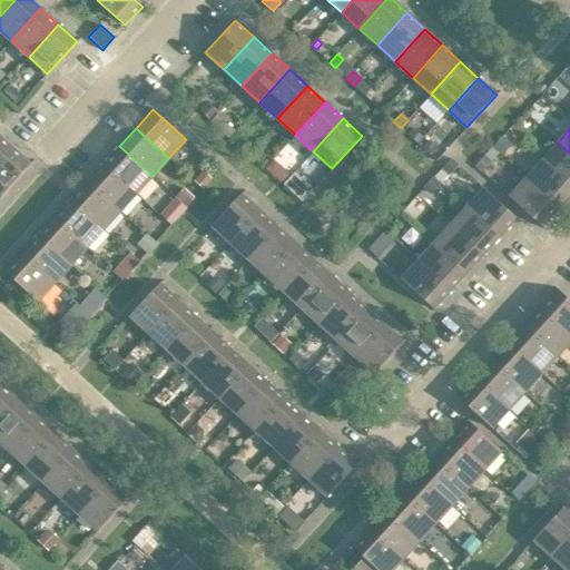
[(0,159),(12,147),(0,135),(0,159)]
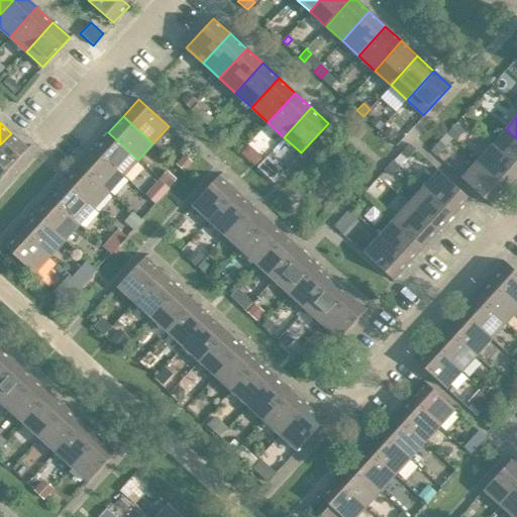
[(446,132),(447,133),(454,139),(463,130),(455,123),(449,130),(446,132)]
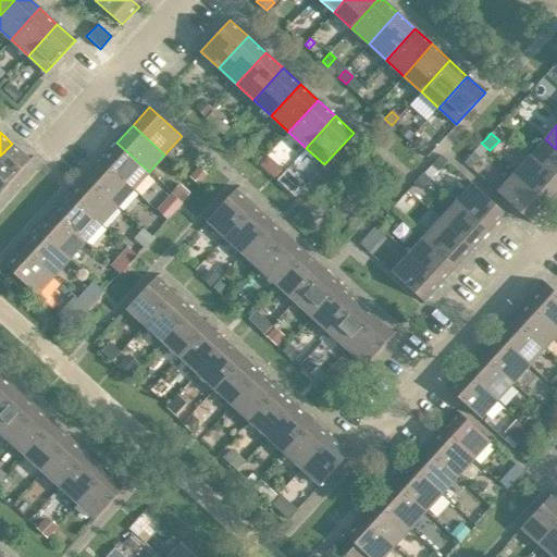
[(556,149),(545,139),(530,157),(556,181),(556,149)]
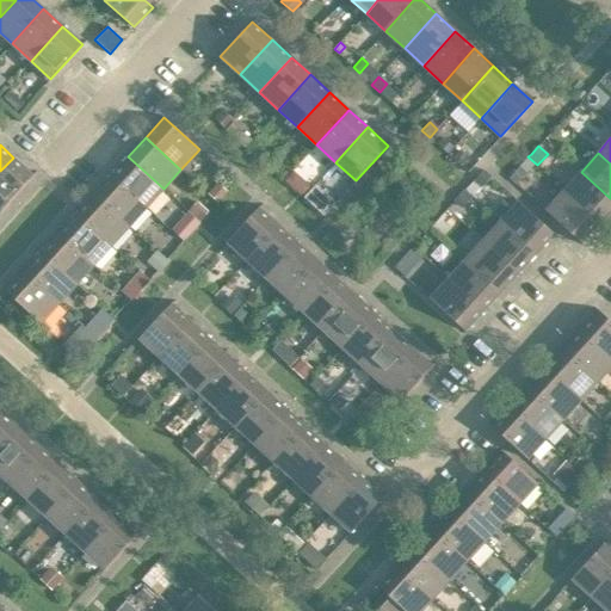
[(128,156),(111,176),(146,208),(164,189),(128,156)]
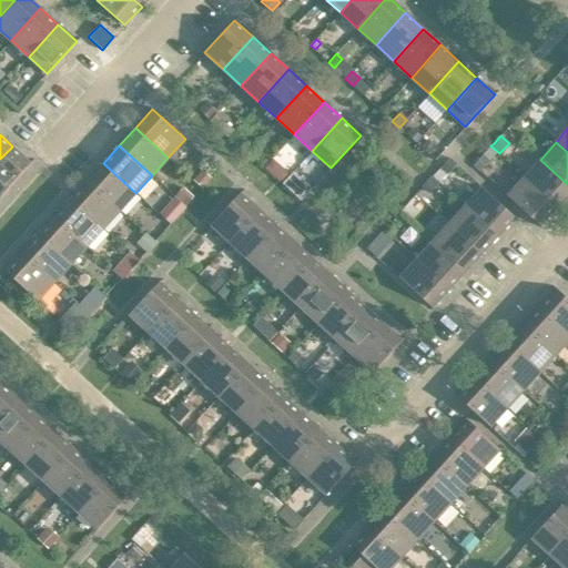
[(12,146),(0,159),(0,194),(1,195),(30,163),(12,146)]
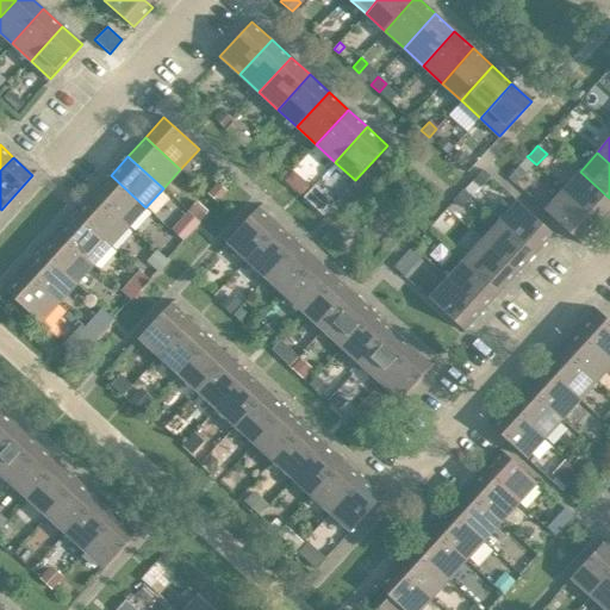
[(526,157),(518,166),(526,172),(533,163),(528,159),(527,157),(526,157)]
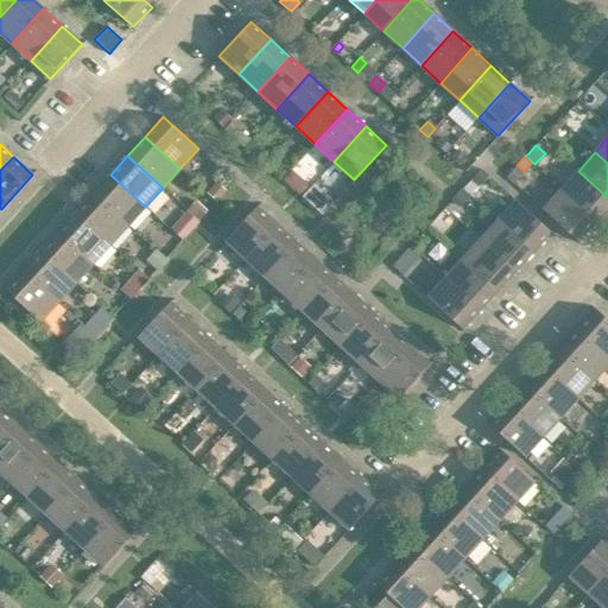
[(517,165),(507,176),(510,178),(513,182),(524,171),(517,165)]
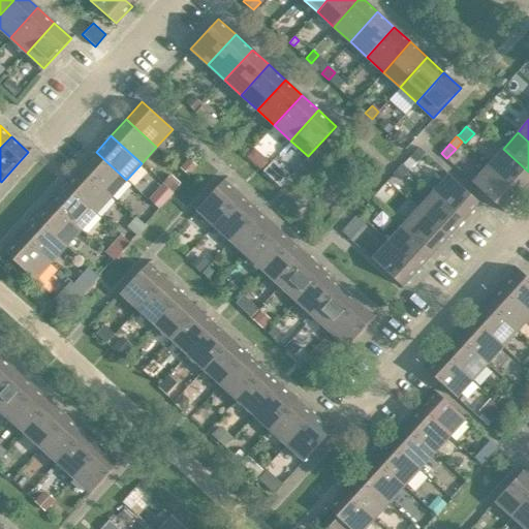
[(417,146),(409,156),(415,161),(424,152),(417,146)]
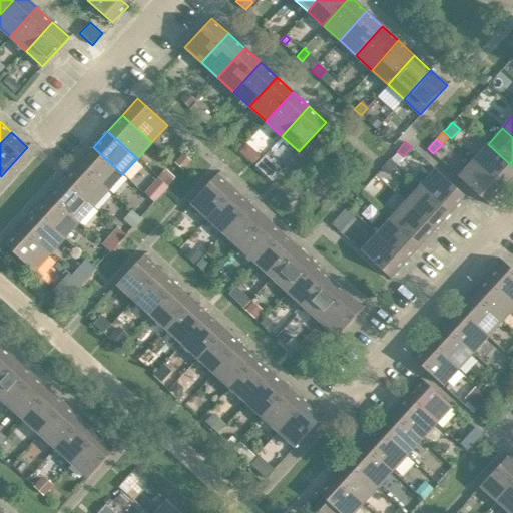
[(512,166),(488,144),(473,160),(502,186),(512,174),(512,166)]
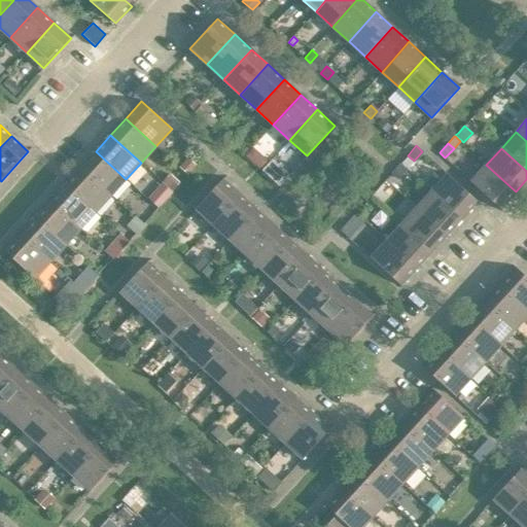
[(96,151),(80,168),(110,196),(126,179),(96,151)]
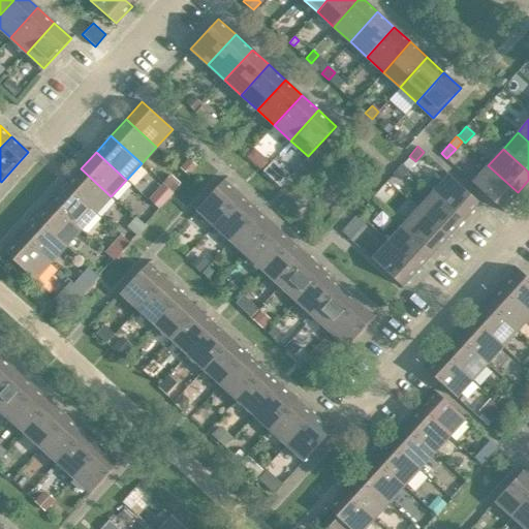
[(188,157),(180,166),(188,174),(196,164),(188,157)]
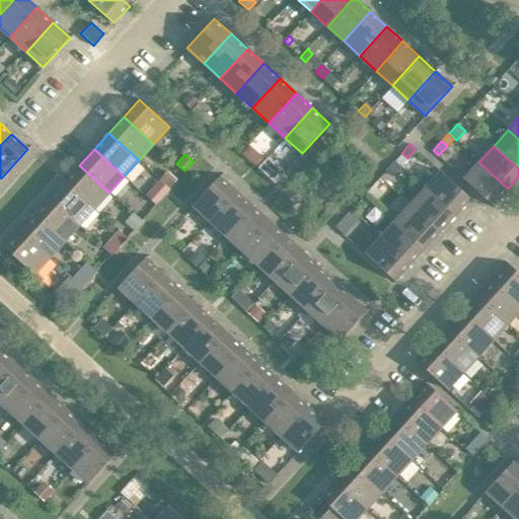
[(258,167),(257,167),(275,182),(285,171),(268,156),(258,167)]
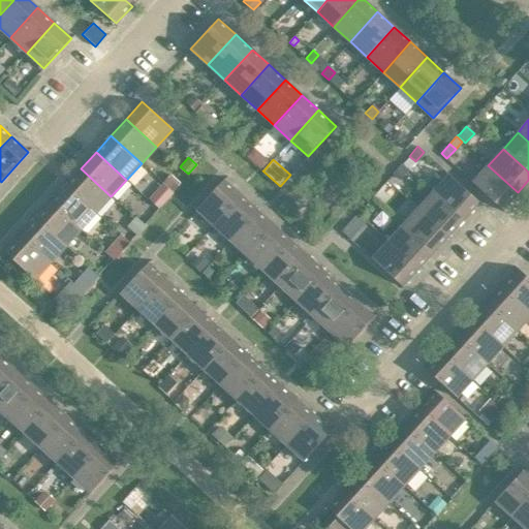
[(401,164),(393,173),(399,179),(407,169),(401,164)]
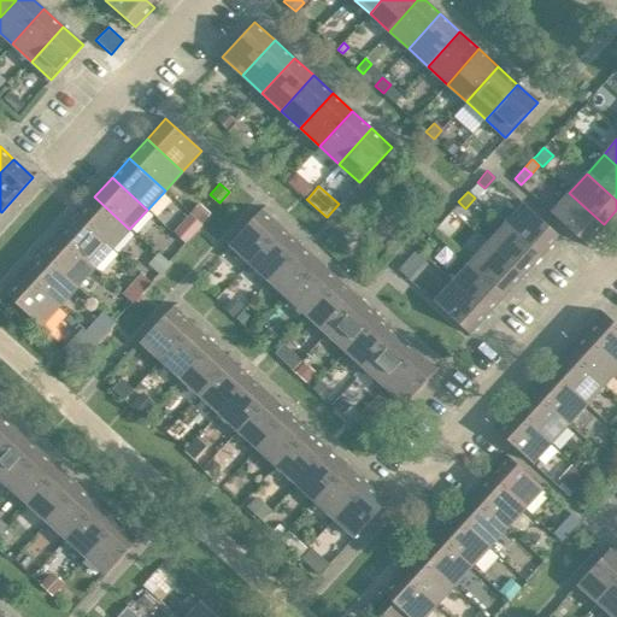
[(604,224),(569,193),(551,212),(586,245),(604,224)]
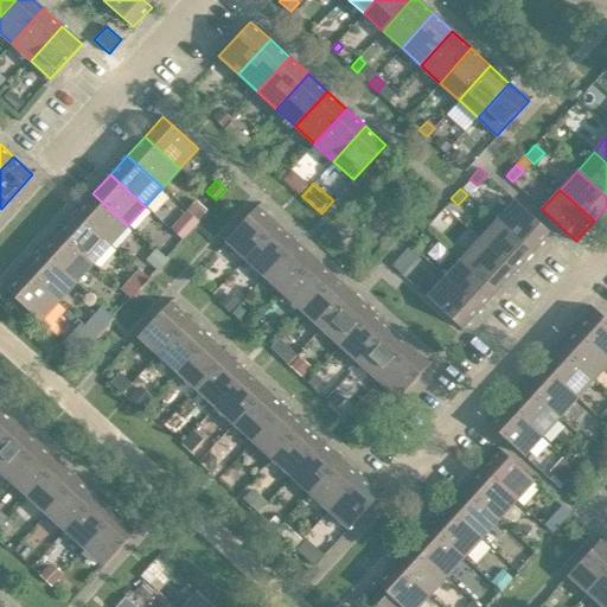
[(93,193),(76,212),(110,244),(127,225),(93,193)]
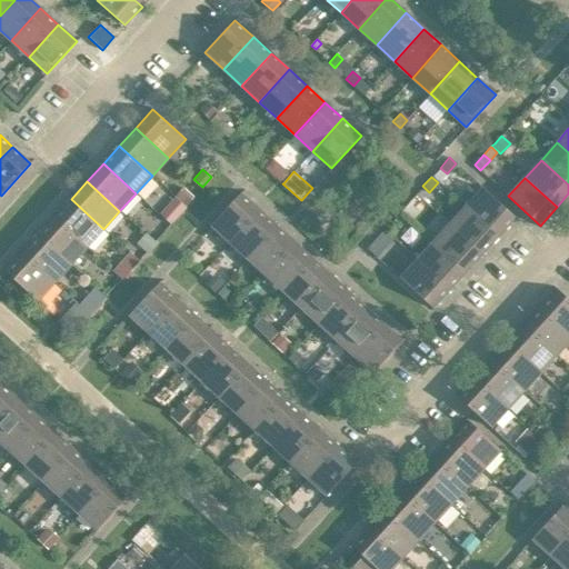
[(183,188),(176,197),(186,206),(192,197),(183,188)]
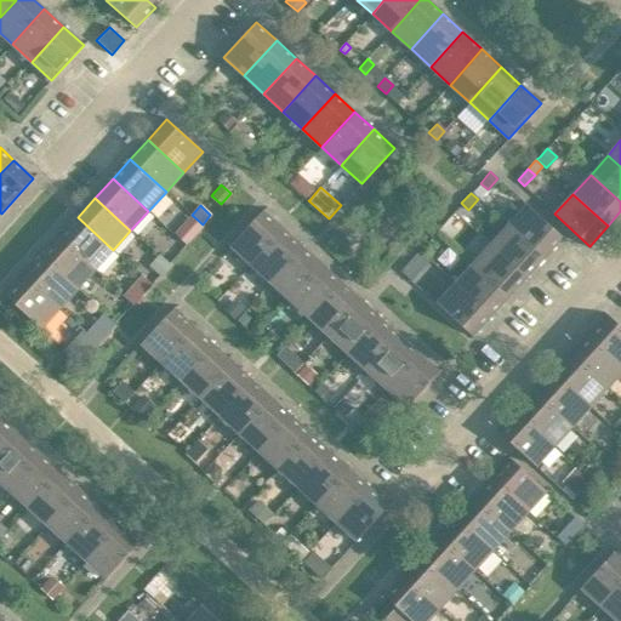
[(527,205),(508,224),(543,257),(563,237),(527,205)]
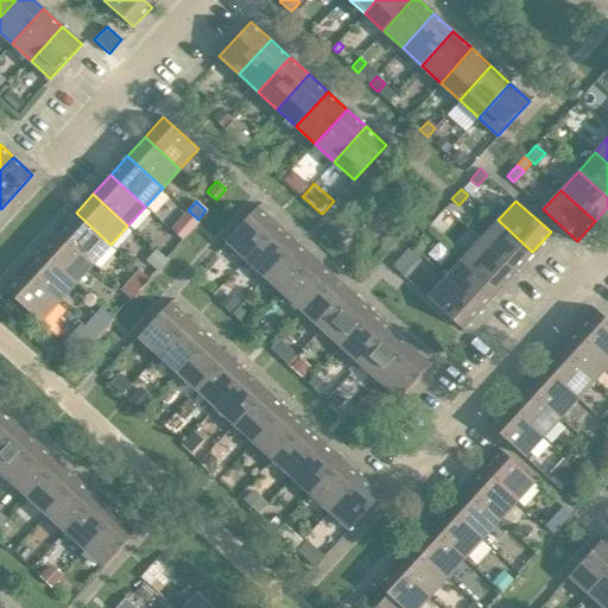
[(226,241),(245,259),(277,225),(257,206),(226,241)]
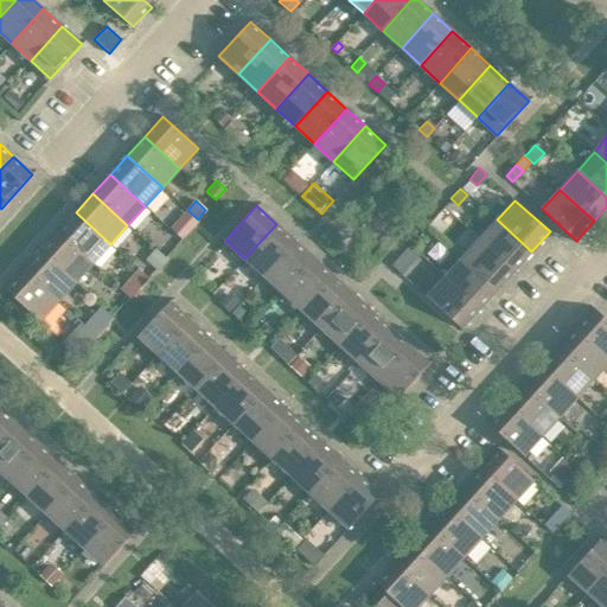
[(76,212),(58,231),(93,263),(110,244),(76,212)]
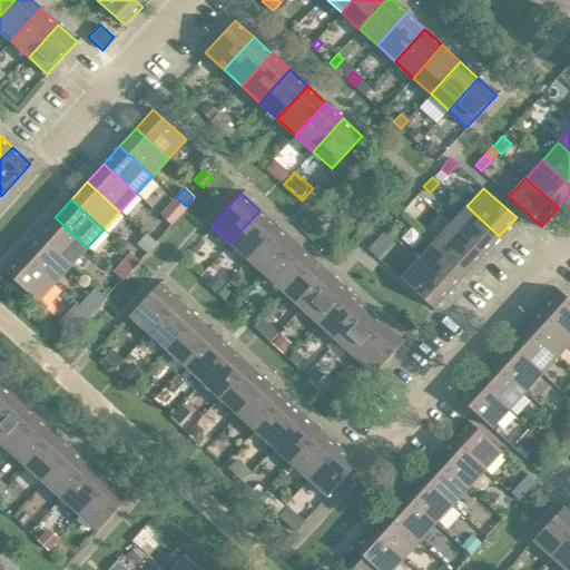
[(467,206),(450,225),(483,254),(499,236),(467,206)]
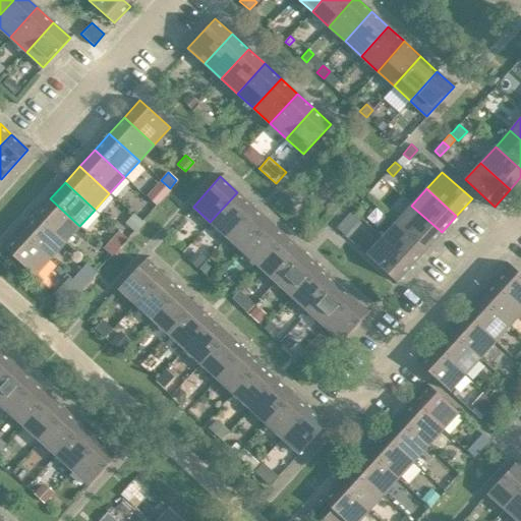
[(154,189),(147,196),(155,205),(162,196),(154,189)]
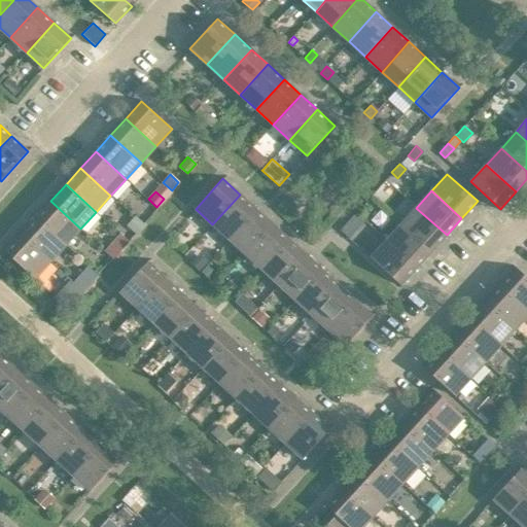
[(212,224),(229,240),(256,209),(240,195),(212,224)]
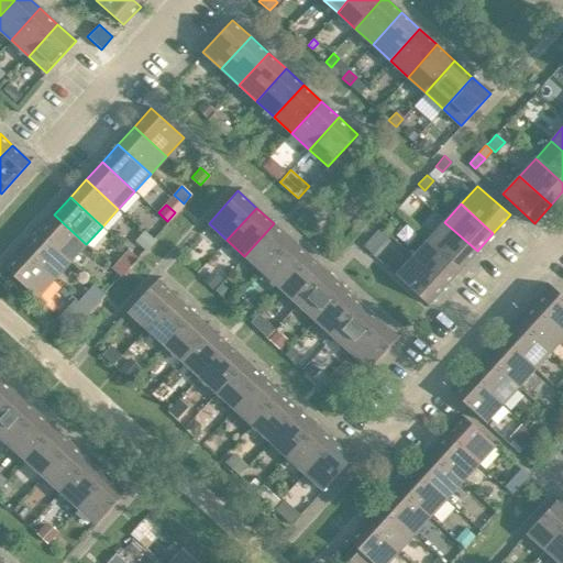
[(54,214),(37,232),(70,262),(86,244),(54,214)]
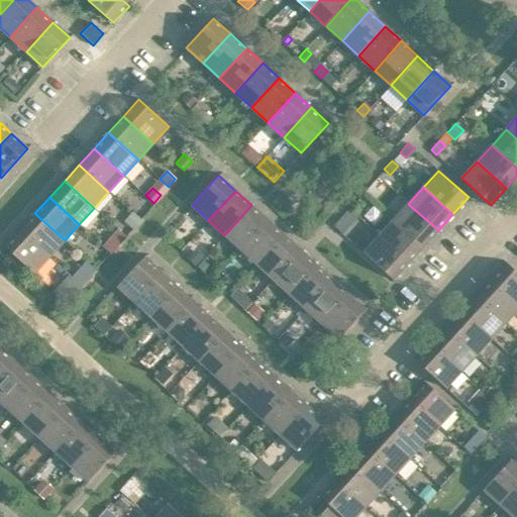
[(408,204),(394,219),(423,246),(438,230),(408,204)]
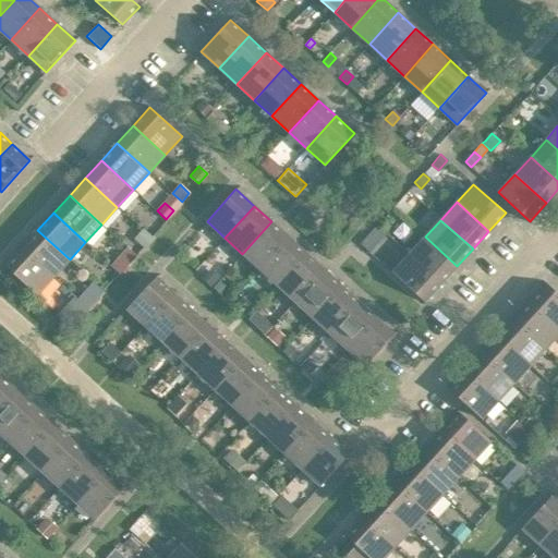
[(242,254),(259,269),(289,238),(271,221),(242,254)]
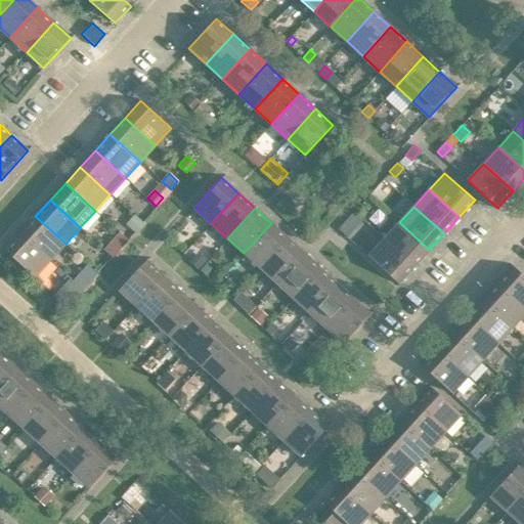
[(35,216),(20,232),(50,260),(66,244),(35,216)]
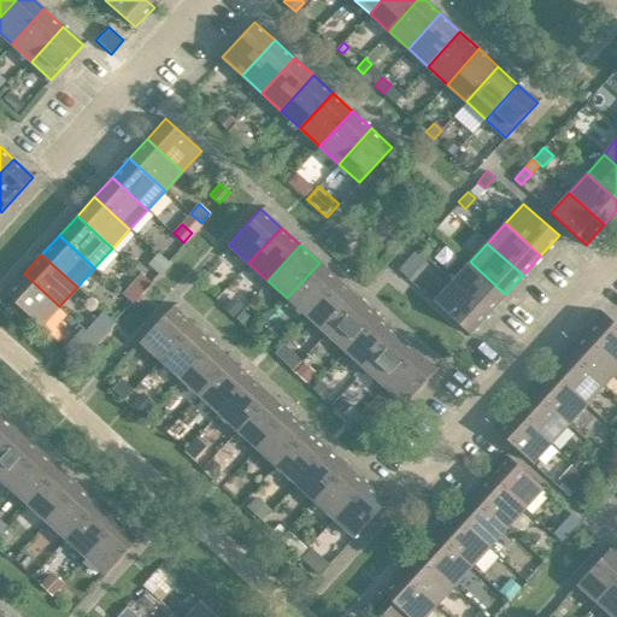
[(405,260),(398,268),(409,278),(416,270),(405,260)]
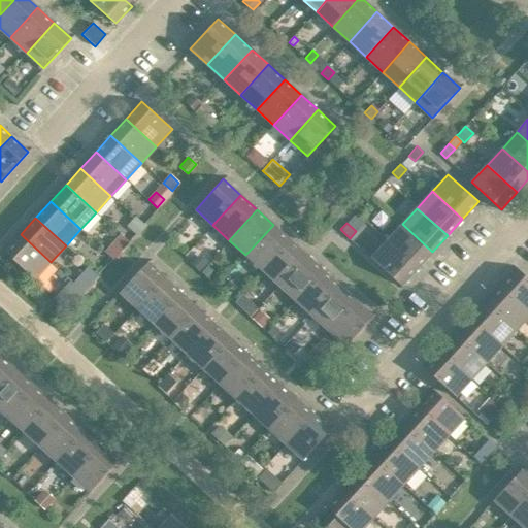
[(402,224),(387,240),(417,268),(432,252),(402,224)]
